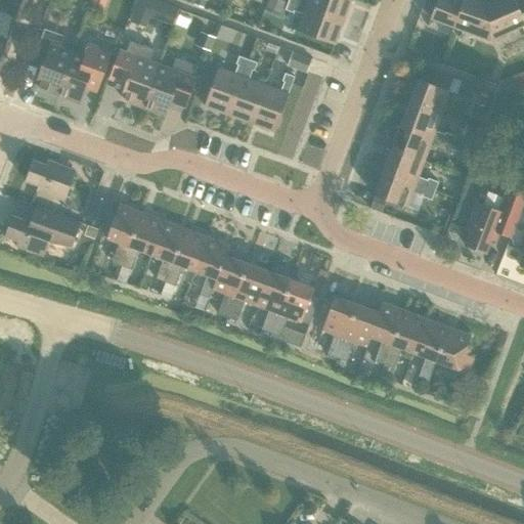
[(107,0),(92,0),(90,6),(103,11),(107,0)]
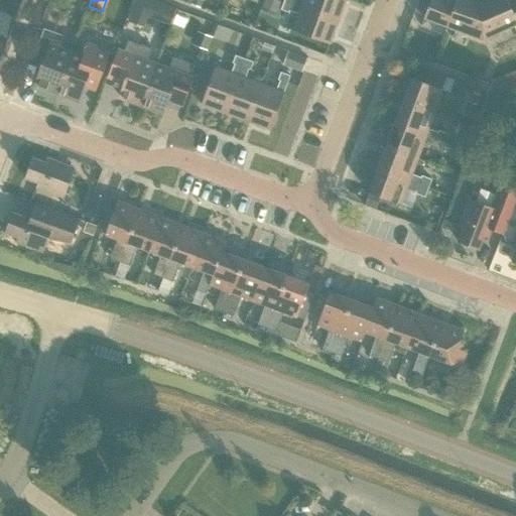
[(339,20),(284,0),(280,9),(288,12),(289,10),(298,14),(292,29),(330,43),(339,20)]
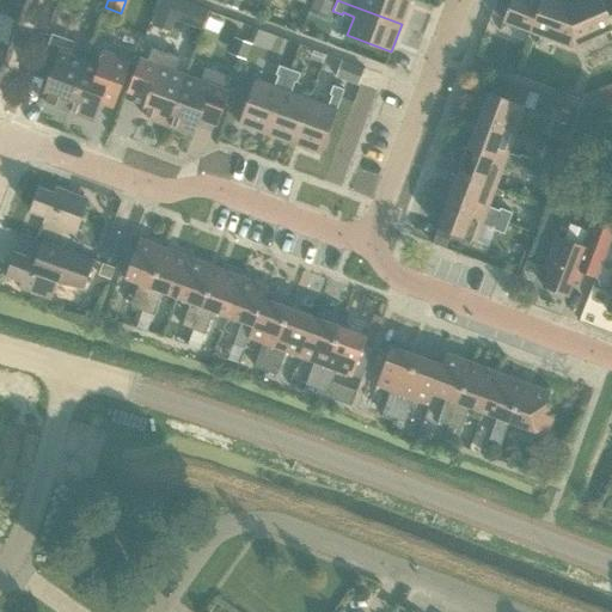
[(336,0),(337,0),(402,24),(410,0),(336,0)]
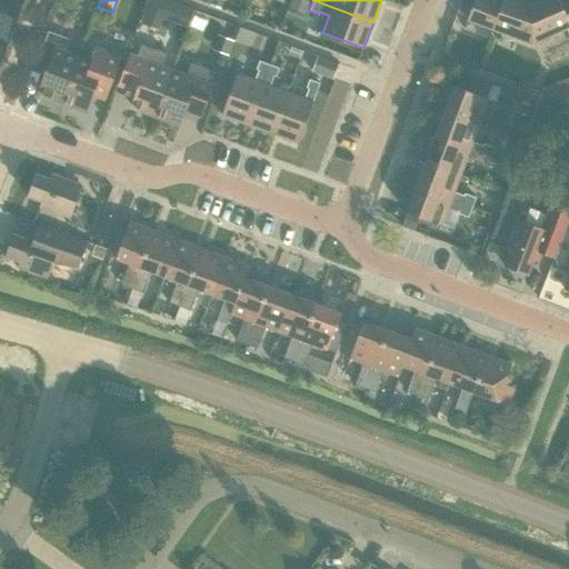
[(492,28),(502,0),(473,0),(467,19),(492,28)]
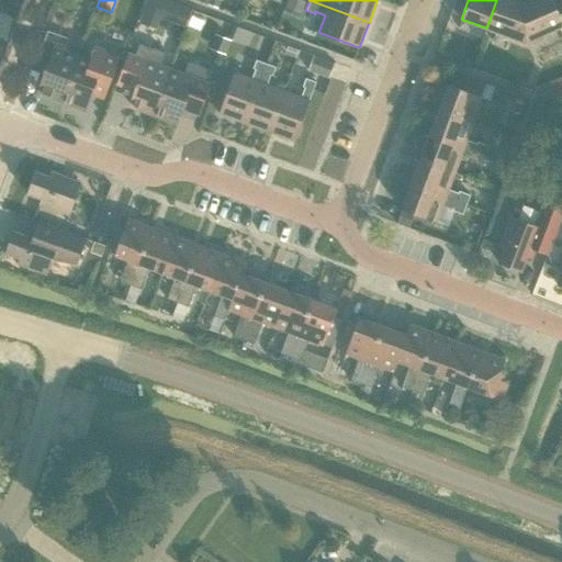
[(526,43),(561,25),(561,22),(551,0),(529,0),(525,2),(517,0),(496,0),(486,27),(526,43)]
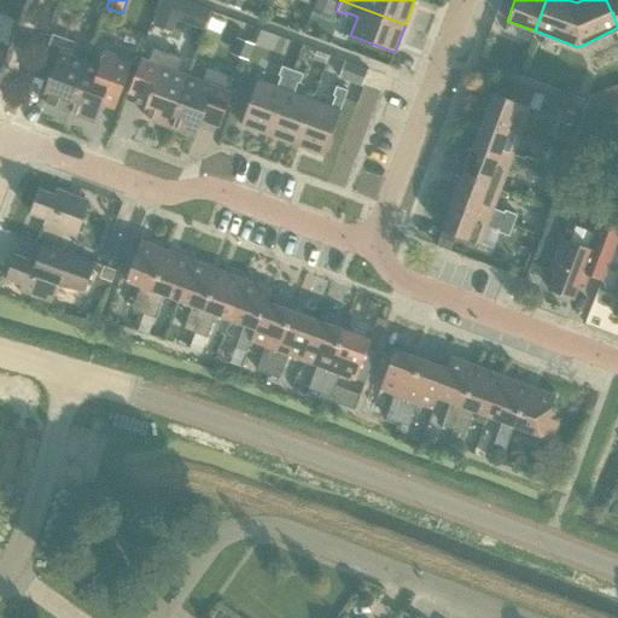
[(617,0),(606,0),(617,24),(617,0)]
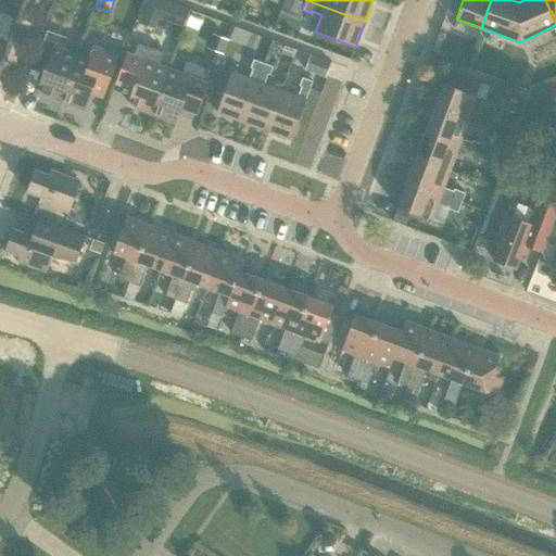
[(61,98),(76,58),(62,52),(67,38),(47,29),(38,54),(49,59),(38,89),(61,98)]
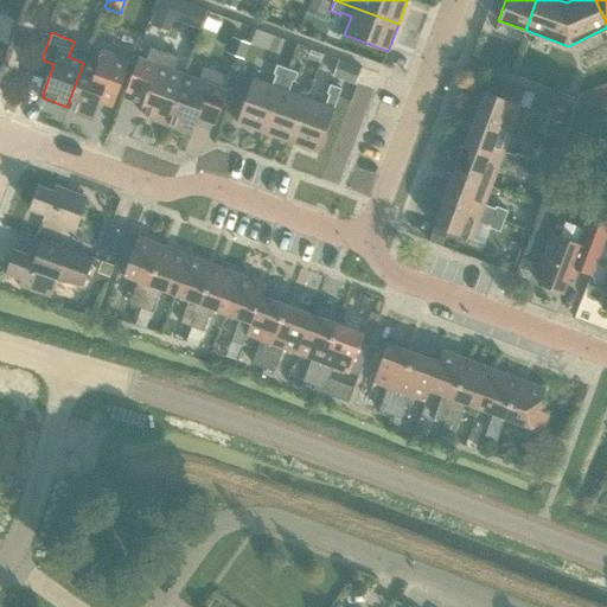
[(140,112),(166,121),(183,77),(167,71),(173,56),(151,48),(141,74),(132,95),(145,100),(140,112)]
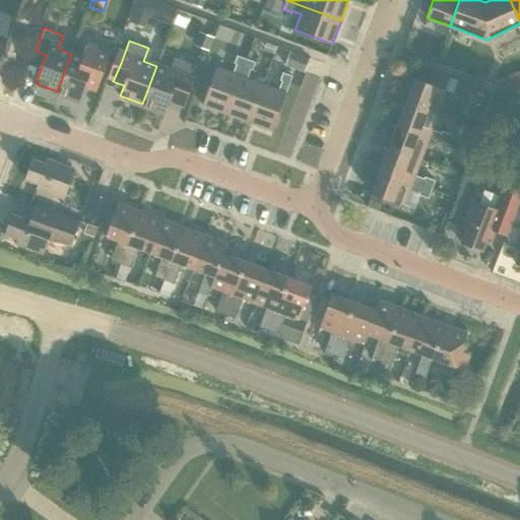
[(71,54),(57,91),(79,100),(83,87),(96,92),(112,53),(109,52),(89,45),(84,59),(71,54)]
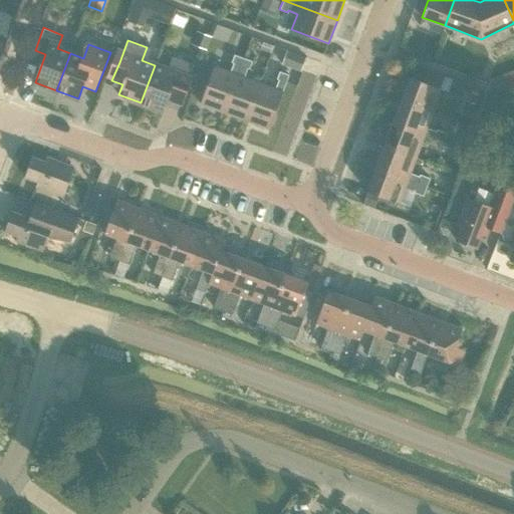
[(287,50),(282,64),(301,71),(307,57),(287,50)]
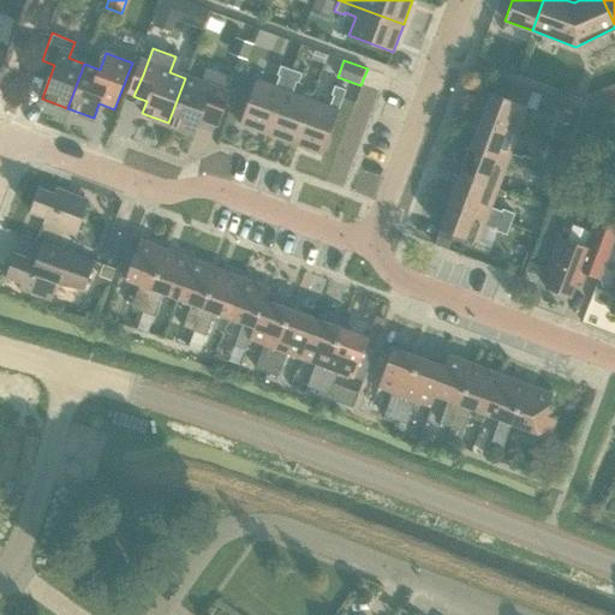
[(267,133),(291,69),(280,65),(278,75),(279,76),(275,87),(256,79),(239,124),(267,133)]
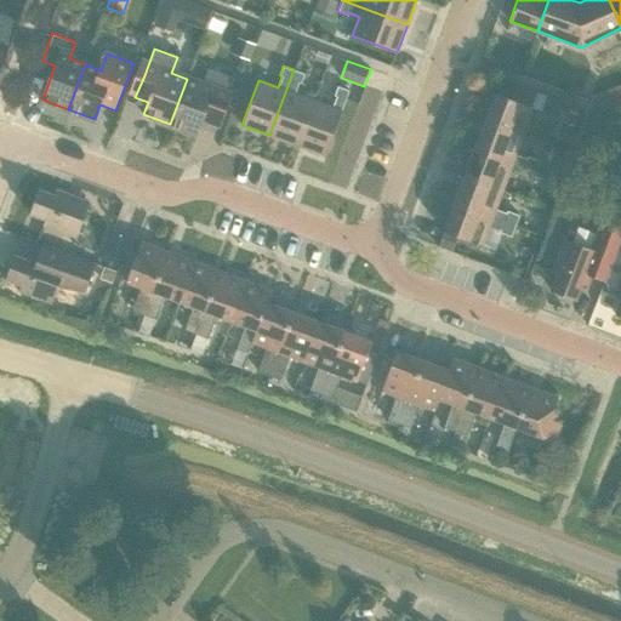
[(227,90),(232,77),(209,68),(203,85),(187,79),(170,124),(197,134),(201,121),(221,129),(234,92),(227,90)]
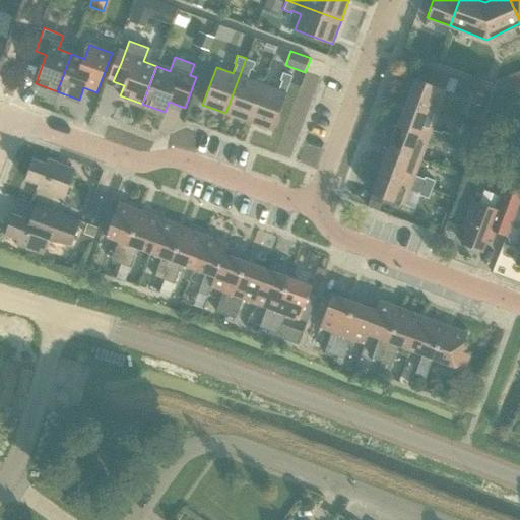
[(249,122),(263,84),(247,78),(251,69),(252,69),(255,62),(246,58),(225,113),(249,122)]
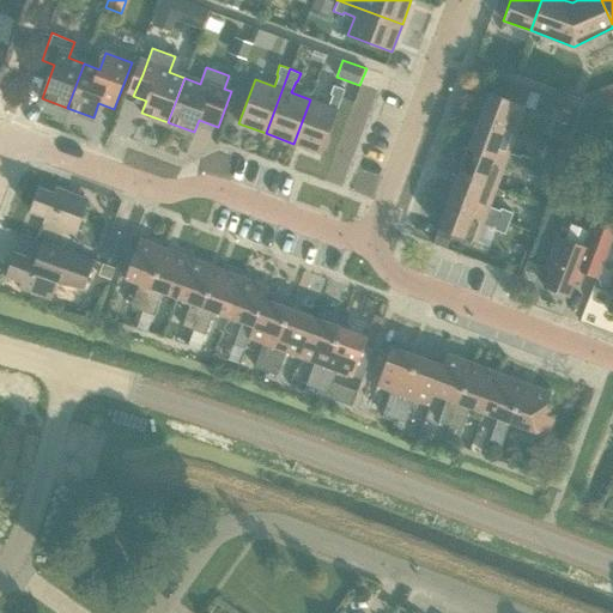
[(479,120),(516,133),(522,115),(534,119),(533,121),(545,126),(550,115),(526,105),(532,91),(511,84),(507,98),(489,92),(479,120)]
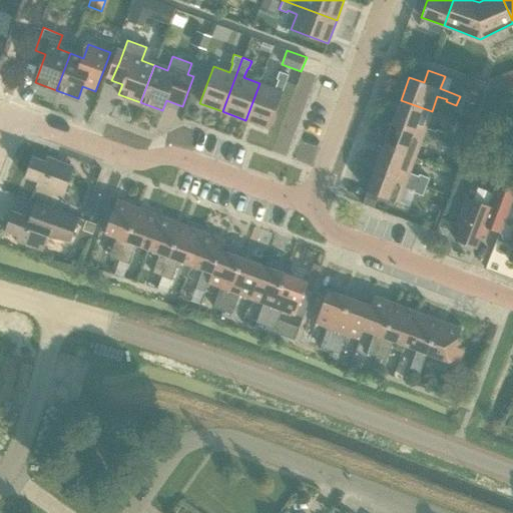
[(275,88),(260,83),(245,120),(269,128),(289,74),(280,71),(277,78),(279,79),(275,88)]
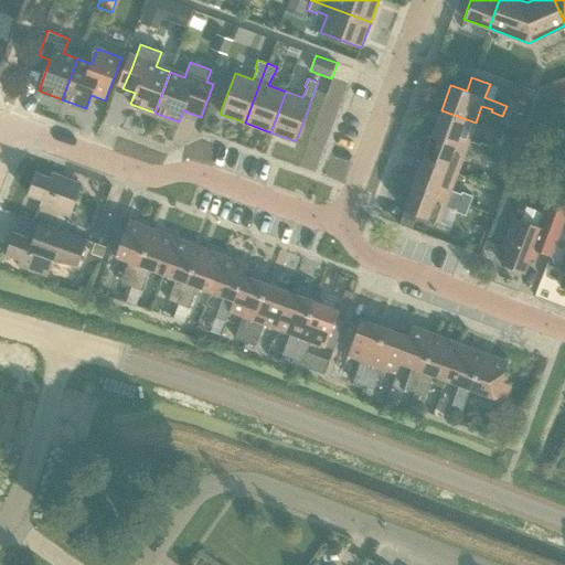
[(432,135),(488,156),(491,146),(480,141),(479,144),(469,140),(476,123),(441,110),(432,135)]
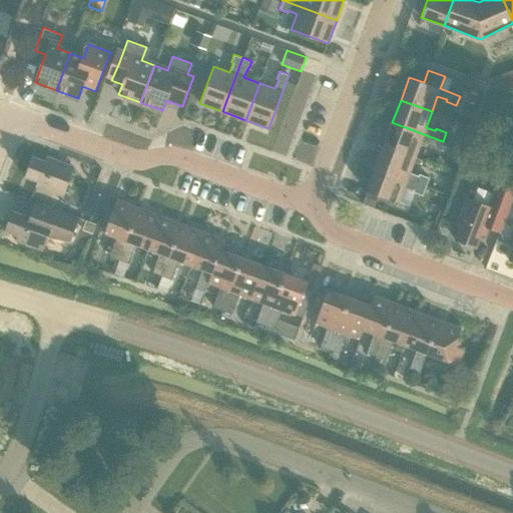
[(439,150),(443,141),(392,122),(384,145),(415,156),(421,141),(430,144),(429,146),(439,150)]
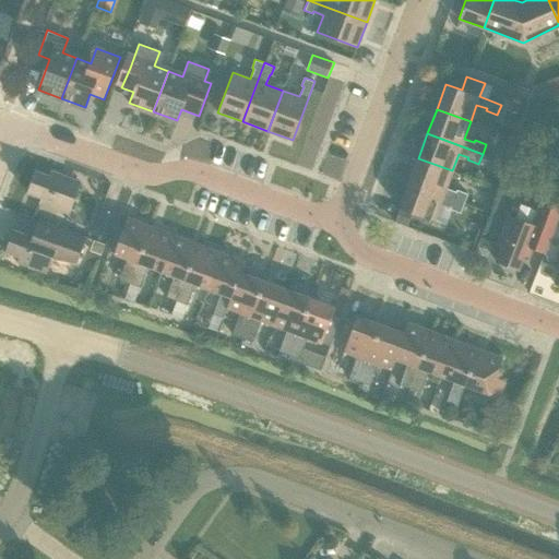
[(445,188),(452,170),(418,158),(409,182),(464,203),(467,193),(456,189),(455,191),(445,188)]
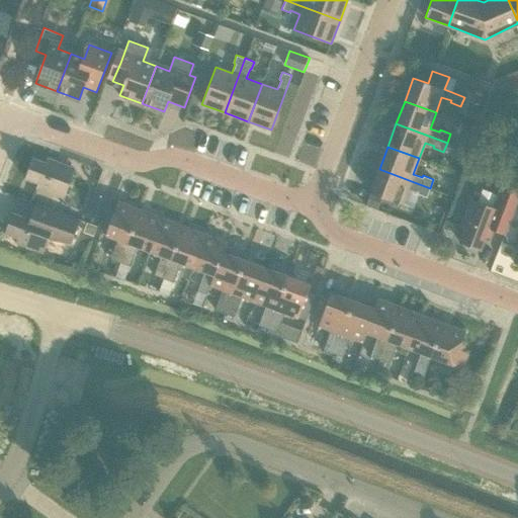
[(75,168),(48,158),(46,163),(32,158),(25,178),(38,183),(36,188),(64,198),(75,168)]
